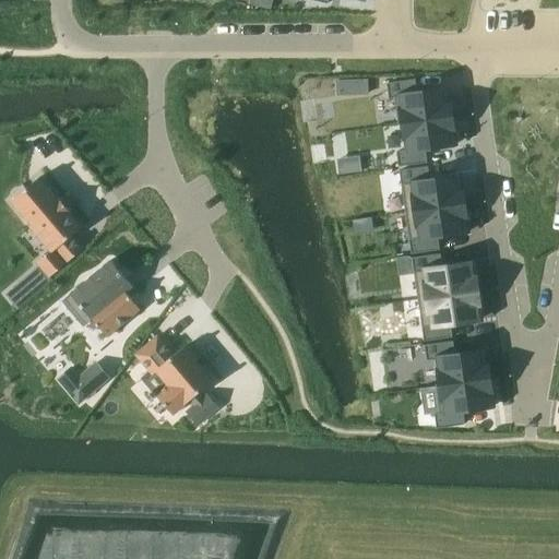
[(415,80),(387,84),(389,98),(394,97),(397,125),(452,117),(450,100),(449,100),(447,88),(416,93),(415,80)]
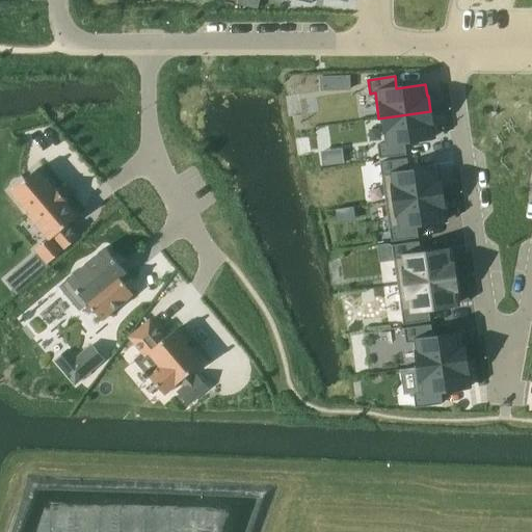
[(388,142),(377,144),(379,158),(406,155),(404,142),(432,138),(431,127),(432,126),(430,111),(378,118),(378,120),(382,118),(384,133),(386,133),(388,142)]
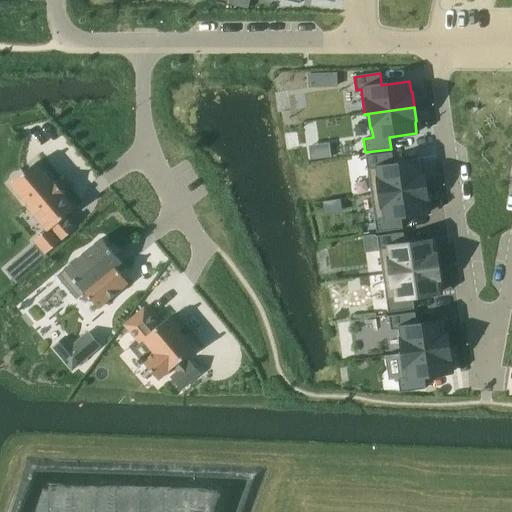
[(391,153),(366,157),(371,194),(425,187),(423,172),(422,172),(420,161),(393,165),(391,153)]
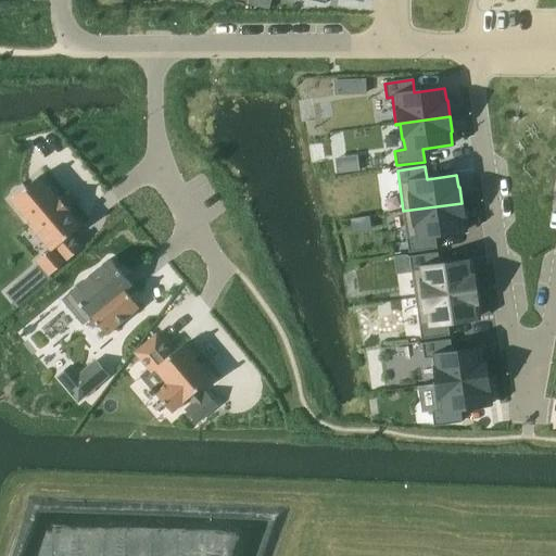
[(39,176),(11,200),(32,224),(29,225),(50,250),(37,262),(49,276),(83,248),(71,235),(81,226),(70,213),(71,212),(58,197),(57,198),(39,176)]
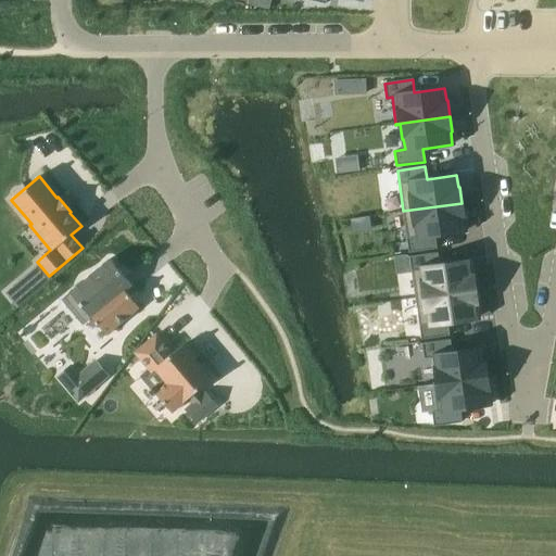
[(462,203),(403,211),(409,252),(437,249),(434,236),(465,231),(463,219),(465,218),(462,203)]
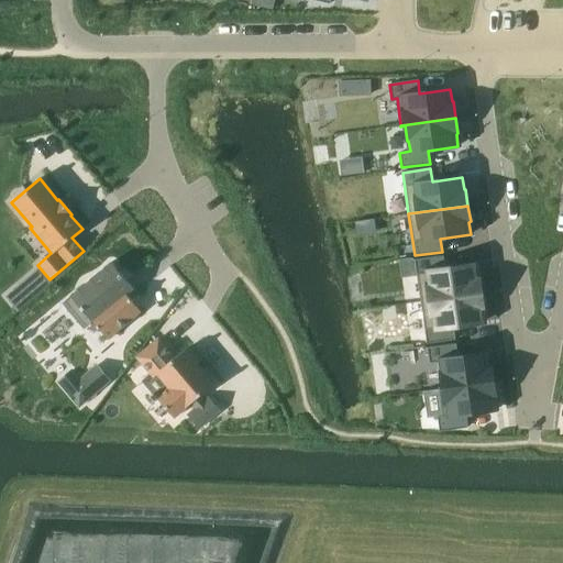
[(443,256),(415,260),(421,301),(481,294),(478,277),(476,277),(475,265),(444,269),(443,256)]
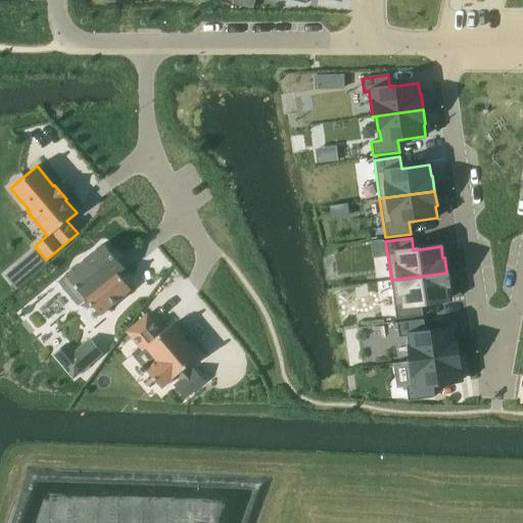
[(63,279),(59,282),(62,286),(75,300),(78,304),(82,301),(86,298),(86,299),(100,316),(131,290),(116,274),(124,268),(103,243),(65,275),(66,276),(63,279)]
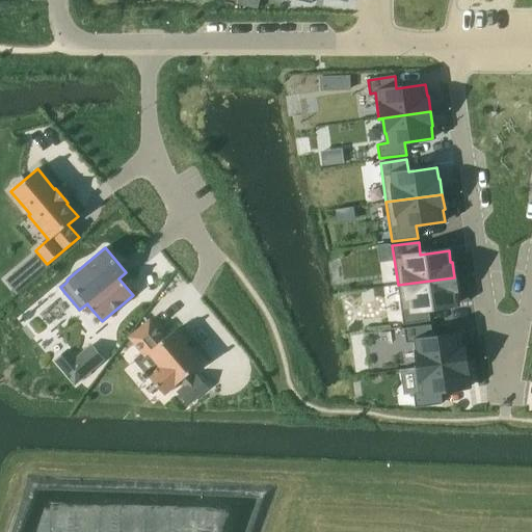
[(454,277),(398,285),(403,324),(430,321),(428,309),(456,304),(455,293),(456,292),(454,277)]
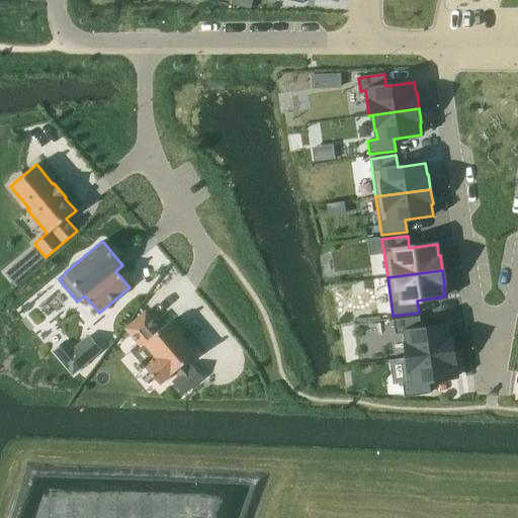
[(146,312),(125,329),(141,347),(145,344),(156,356),(145,366),(160,384),(175,371),(179,376),(172,382),(182,395),(202,378),(191,365),(189,367),(185,363),(197,353),(170,322),(161,329),(146,312)]
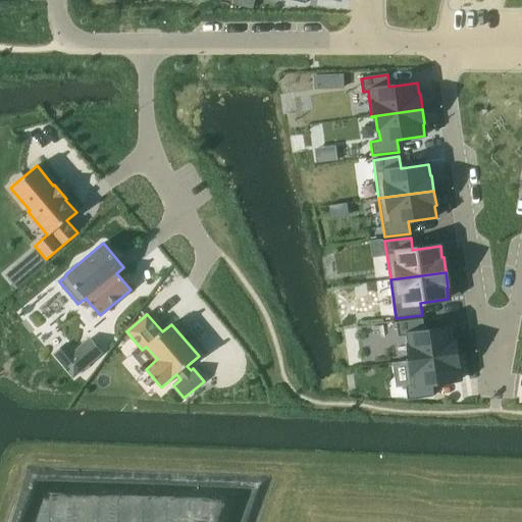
[(422,319),(397,322),(398,335),(408,334),(409,345),(408,345),(410,359),(407,360),(407,361),(457,354),(455,338),(454,338),(452,327),(424,331),(422,319)]
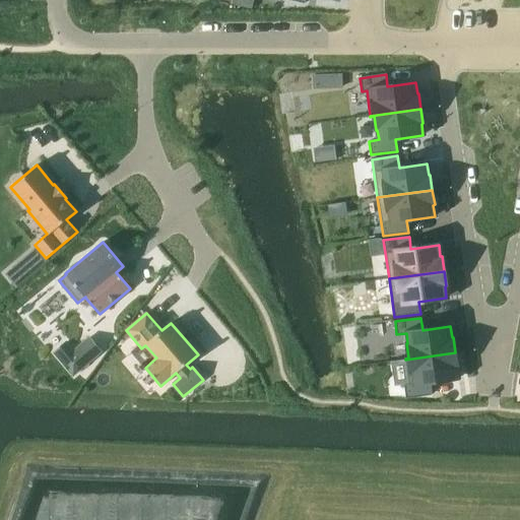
[(66,342),(54,352),(73,376),(101,351),(89,338),(74,350),(66,342)]
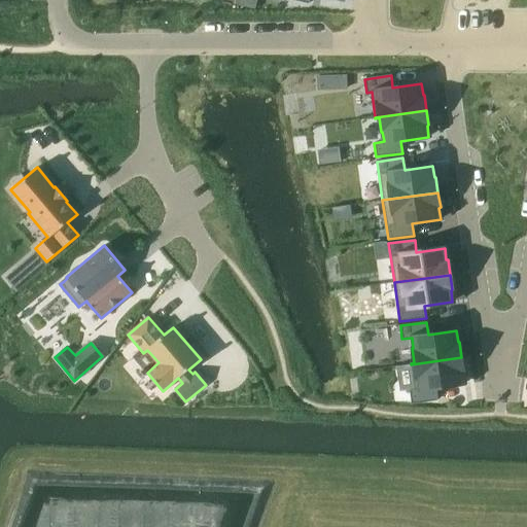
[(414,389),(410,390),(411,403),(437,399),(435,388),(464,384),(462,373),(464,372),(461,357),(411,364),(414,389)]
